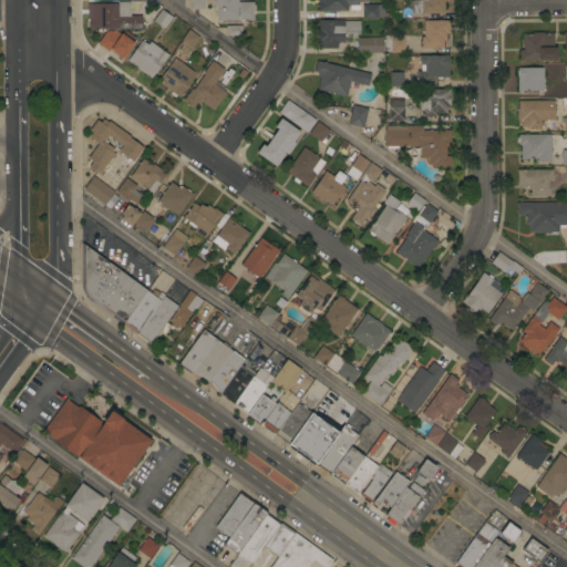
[(202,0),(186,0),(187,9),(203,8),(202,0)]
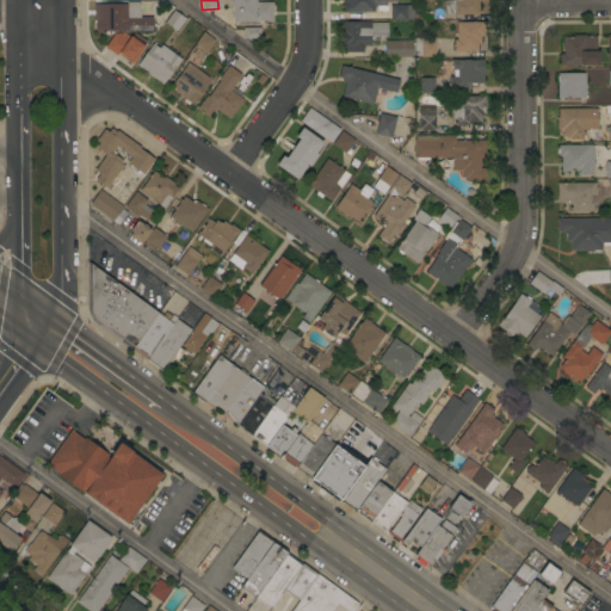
[(273,4),(275,5),(276,7),(275,11),(273,12),(273,22),(233,22),(233,6),(230,6),(230,2),(228,2),(228,0),(257,0),(257,1),(273,1),(273,4)]
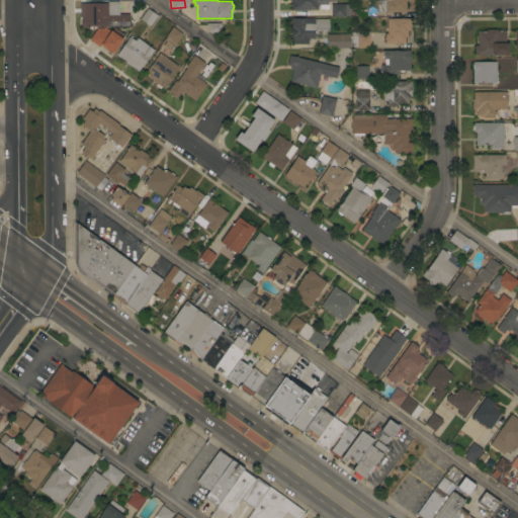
[(336,0),(328,1),(328,4),(319,4),(319,6),(318,6),(318,9),(291,10),(290,0),(336,0)]
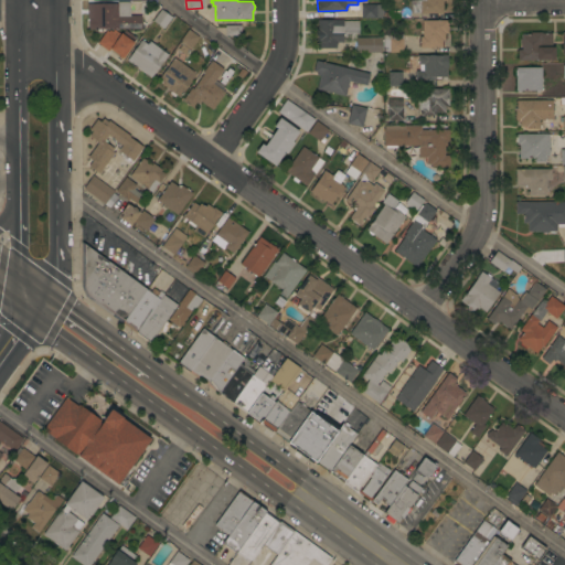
[(443,0),(443,13),(411,12),(411,0),(443,0)]
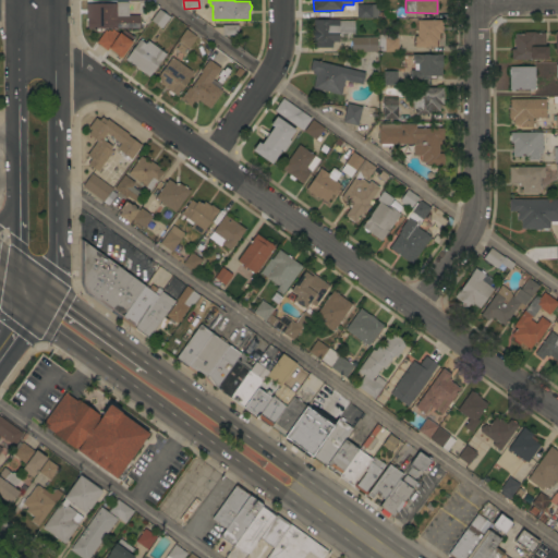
[(128,14),(138,14),(138,27),(86,27),(86,19),(85,19),(85,2),(114,2),(114,1),(128,1),(128,14)]
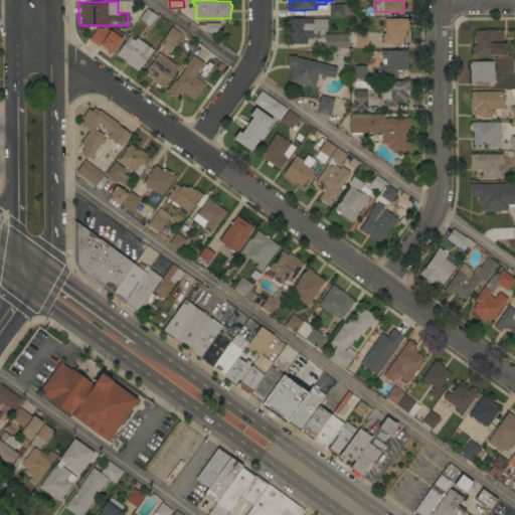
[(329,4),(348,4),(348,15),(329,16),(329,4)]
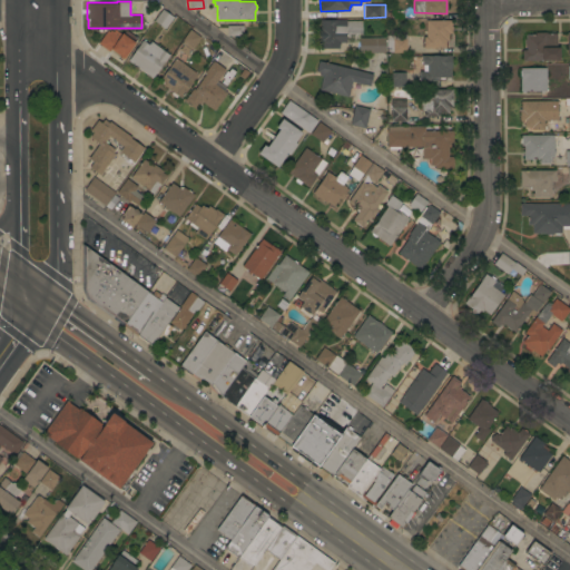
[(161,9),(172,17),(164,29),(153,21),(161,9)]
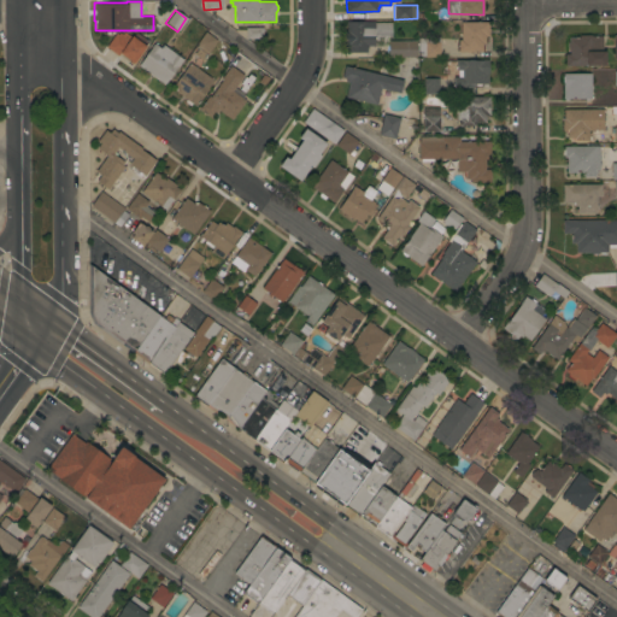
[(347,22),(375,21),(375,22),(392,22),(392,36),(375,36),(375,46),(366,46),(368,52),(348,52),(348,46),(345,46),(345,30),(347,30),(347,22)]
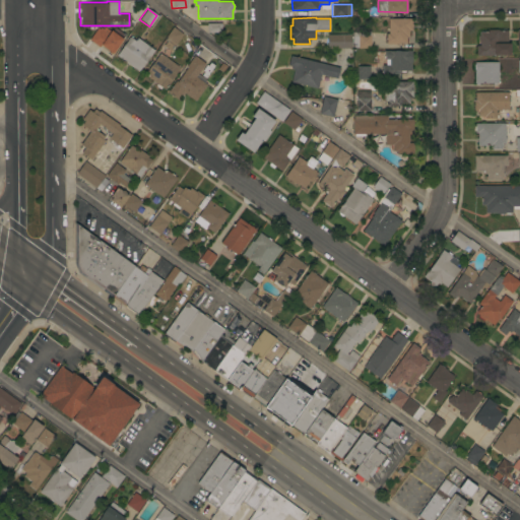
[(387,18),(410,18),(410,24),(411,24),(411,29),(410,29),(410,30),(407,30),(407,37),(405,37),(405,43),(385,44),(385,34),(387,34),(387,18)]
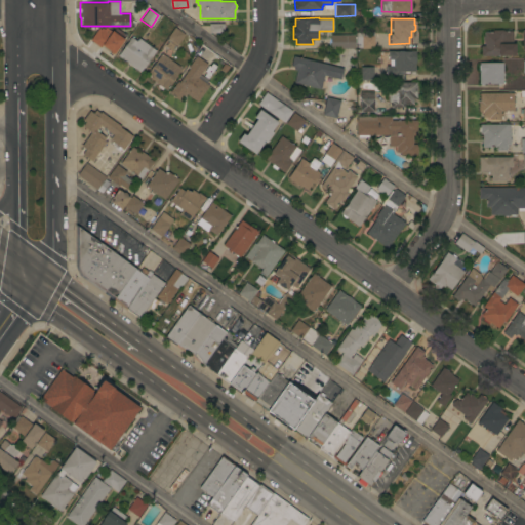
[(224,23),(224,32),(209,33),(209,24),(224,23)]
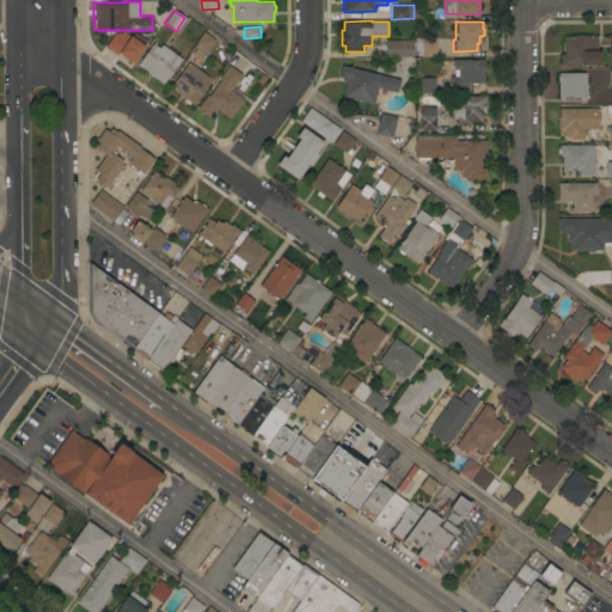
[(114,32),(116,34),(117,32),(120,34),(121,31),(128,37),(129,35),(130,36),(134,32),(146,41),(142,44),(144,46),(130,65),(126,62),(127,60),(117,53),(115,55),(103,47),(114,32)]
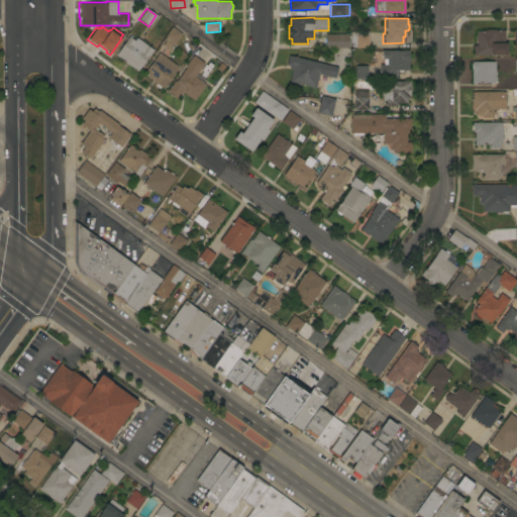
[(182,33),(175,43),(173,42),(172,44),(164,37),(171,26),(182,33)]
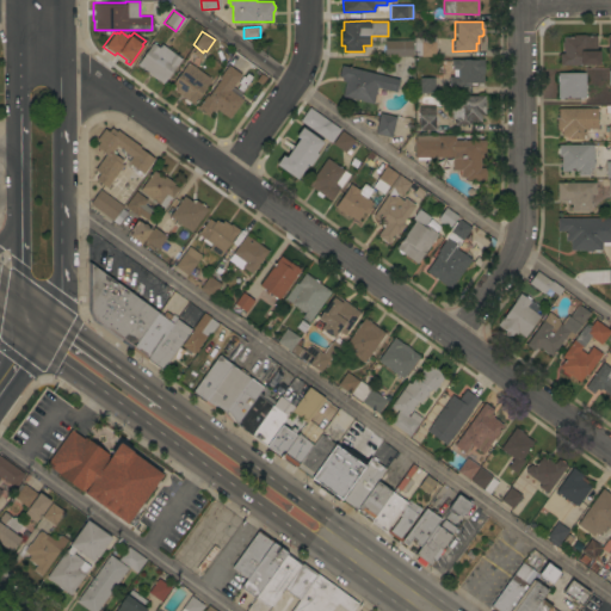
[(560,54),(563,53),(563,48),(562,48),(562,42),(563,42),(563,37),(574,37),(573,35),(597,35),(597,50),(600,50),(600,63),(560,65),(560,54)]
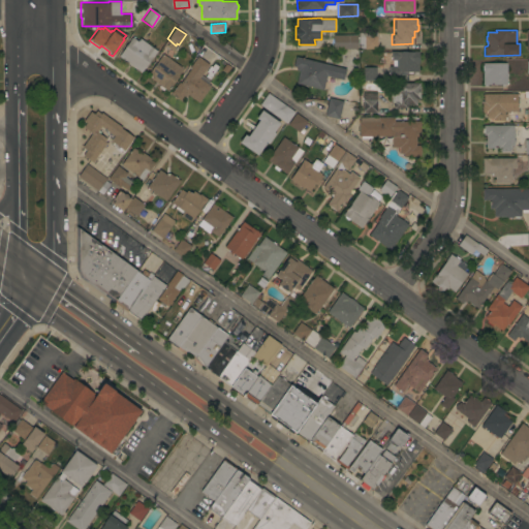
[(359,49),(359,32),(378,32),(377,49),(359,49)]
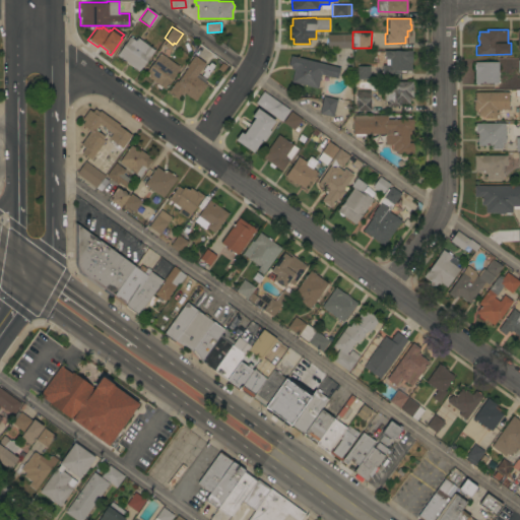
[(351,35),(351,48),(328,48),(328,35),(351,35)]
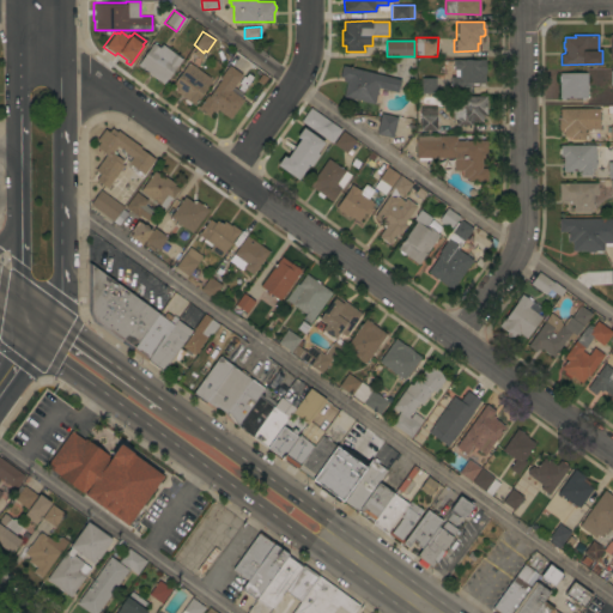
[(181,59),(176,66),(175,65),(162,83),(135,65),(151,42),(158,47),(161,43),(181,59)]
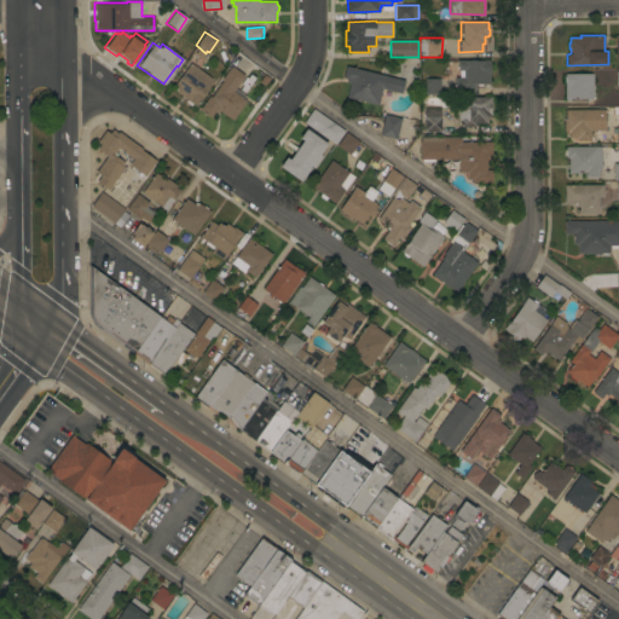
[(219,110),(219,111),(215,111),(214,111),(209,116),(198,109),(209,94),(210,96),(223,79),(221,77),(239,52),(253,62),(232,91),(246,99),(231,119),(219,110)]
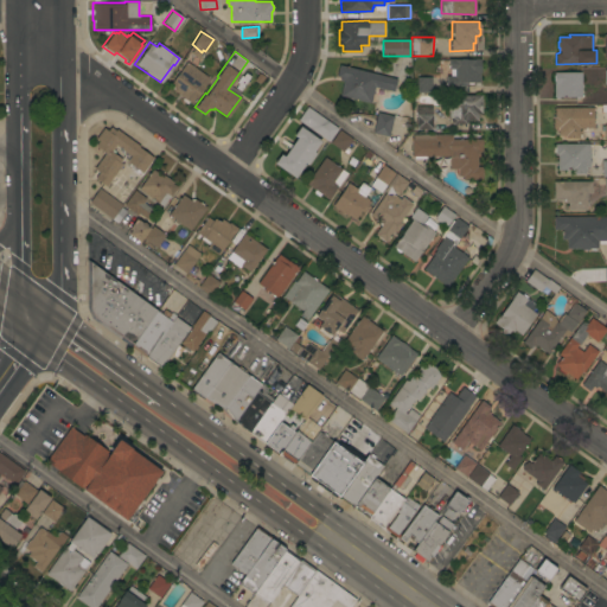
[(479,58),(479,82),(473,82),(472,83),(467,83),(466,82),(465,82),(465,85),(446,85),(446,75),(449,75),(449,69),(448,69),(448,58),(479,58)]
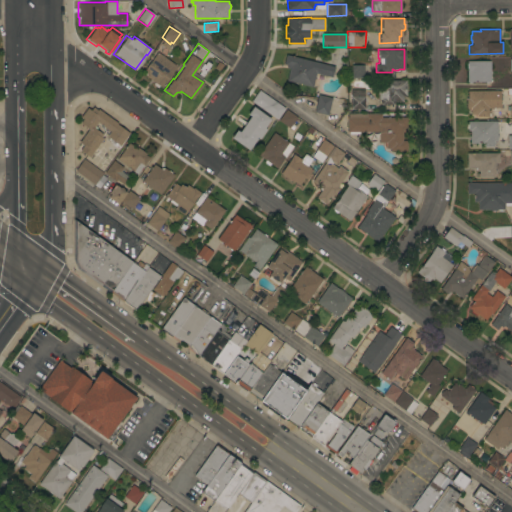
[(176,66),(161,87),(158,86),(159,87),(157,87),(153,85),(152,83),(154,82),(145,76),(147,74),(143,71),(156,52),(176,66)]
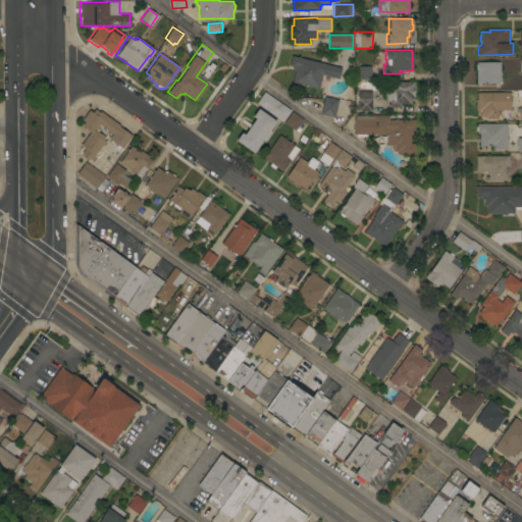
[(342,67),(338,79),(322,74),(319,88),(293,82),(296,69),(293,69),(293,66),(290,65),(292,55),(342,67)]
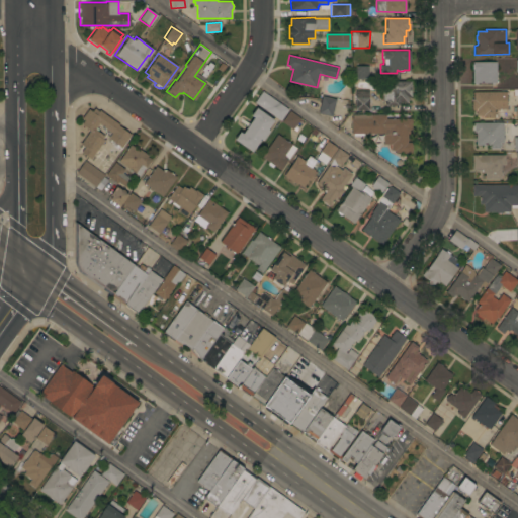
[(497,82),(472,82),(472,62),(497,62),(497,82)]
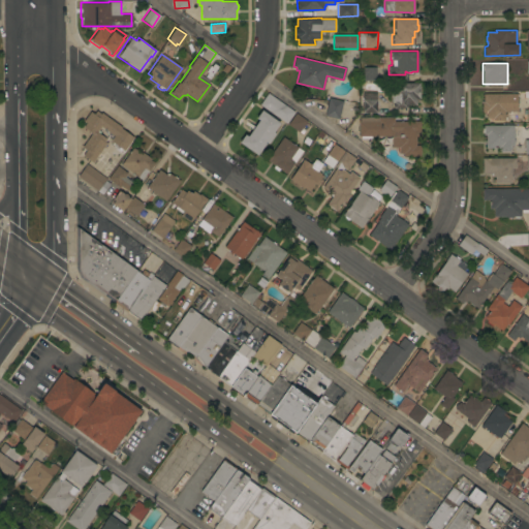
[(376,81),(363,80),(364,67),(376,67),(376,81)]
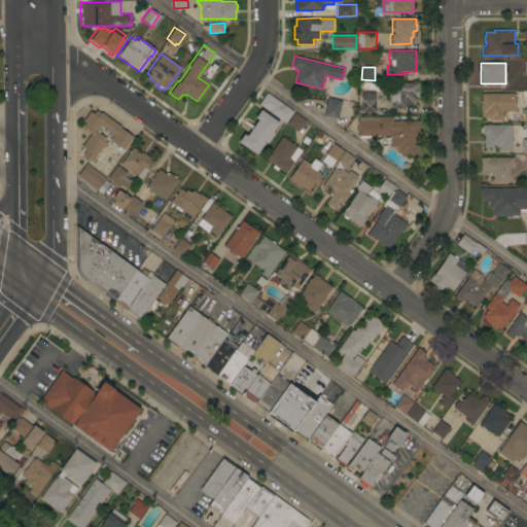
[(418,82),(418,98),(417,98),(417,99),(417,100),(416,100),(415,101),(415,104),(406,104),(406,108),(393,108),(393,105),(391,105),(391,102),(389,102),(389,91),(392,91),(392,90),(389,89),(389,85),(392,85),(393,82),(418,82)]
